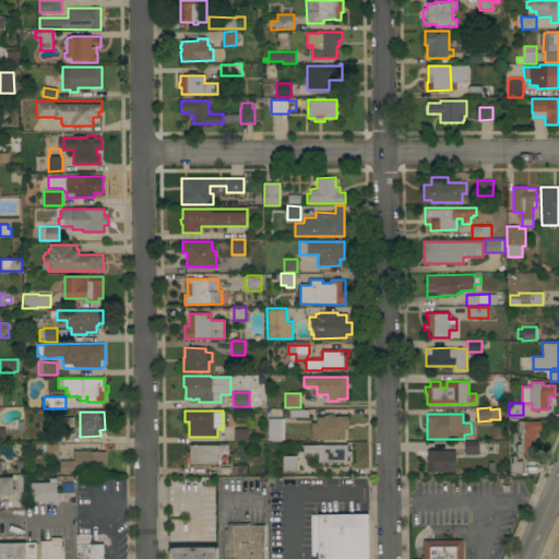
[(312,439),(312,431),(311,431),(311,423),(316,423),(316,416),(323,416),(323,415),(334,415),(334,416),(347,416),(348,439),(312,439)]
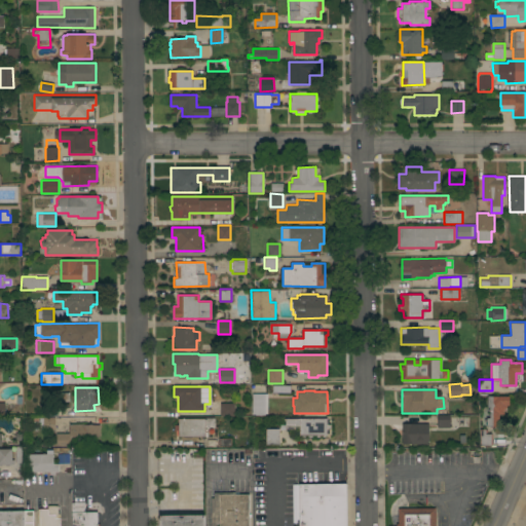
[(268,413),(265,413),(265,414),(252,414),(252,393),(265,393),(268,393),(268,413)]
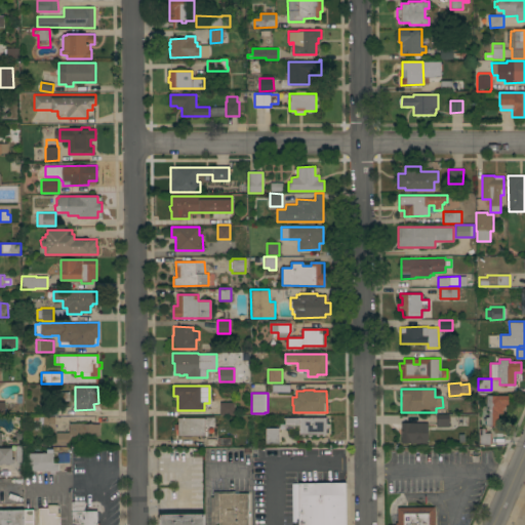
[(508,395),(508,404),(506,404),(506,407),(502,407),(502,413),(498,413),(498,426),(485,426),(485,417),(489,417),(489,406),(486,406),(486,395),(508,395)]
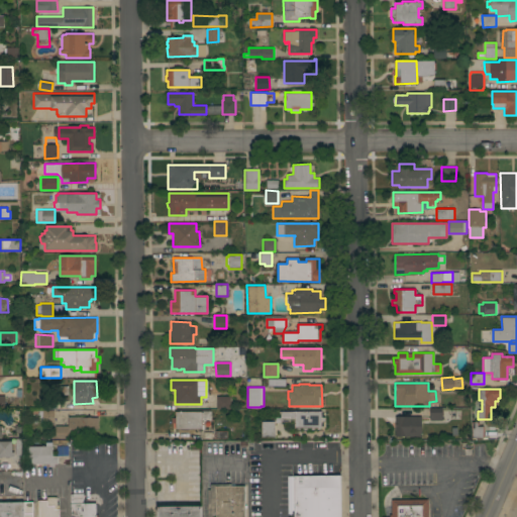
[(230,396),(230,409),(216,409),(216,396),(230,396)]
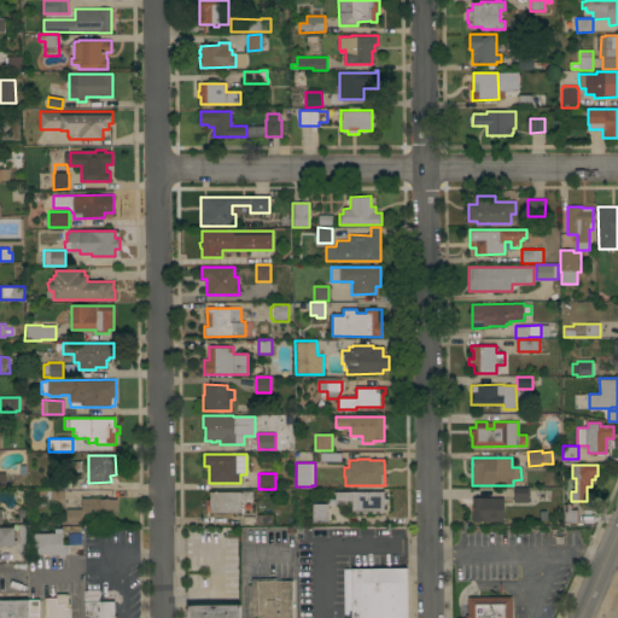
[(53,489),(54,477),(68,477),(68,490),(53,489)]
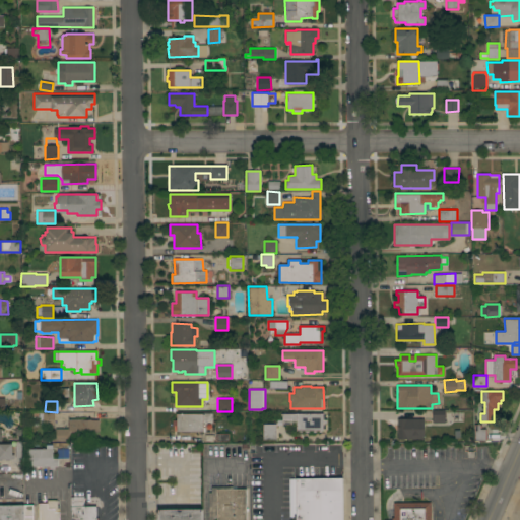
[(432,423),(432,410),(445,410),(445,423),(432,423)]
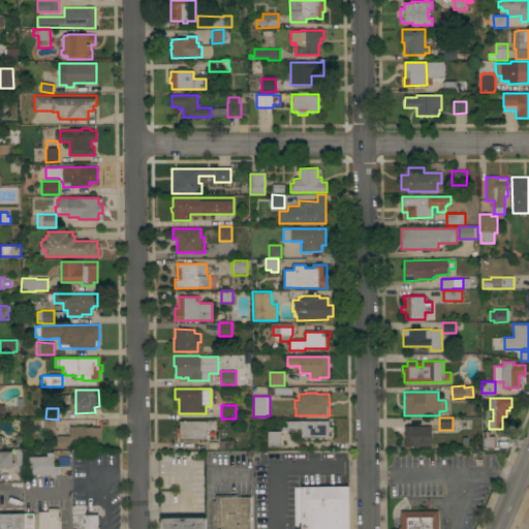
[(39,432),(39,419),(56,419),(55,432),(39,432)]
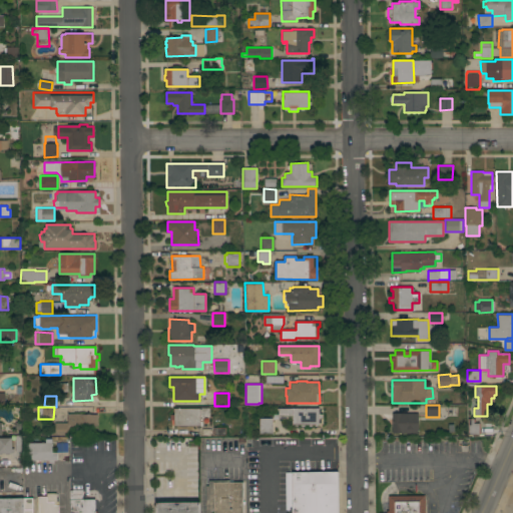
[(173,426),(173,420),(169,420),(169,414),(173,414),(173,408),(199,408),(199,407),(209,407),(209,417),(200,417),(200,426),(173,426)]
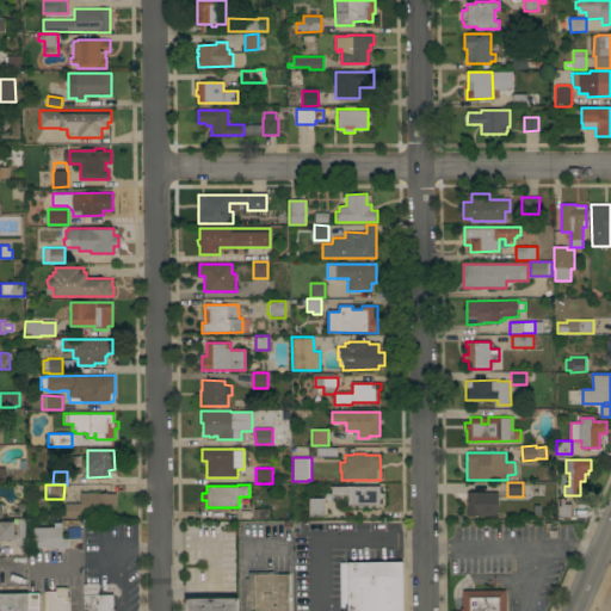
[(380,486),(380,493),(384,492),(384,499),(380,499),(380,505),(349,506),(349,497),(343,497),(343,498),(331,499),(331,486),(380,486)]
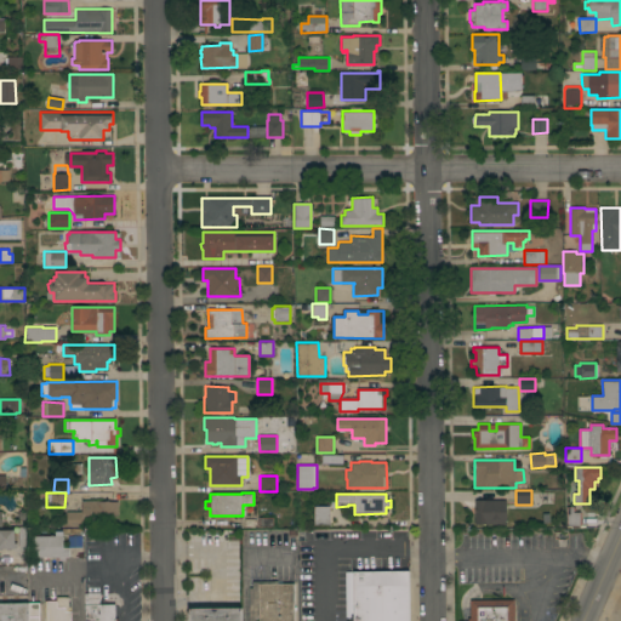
[(506,500),(507,527),(474,527),(474,500),(506,500)]
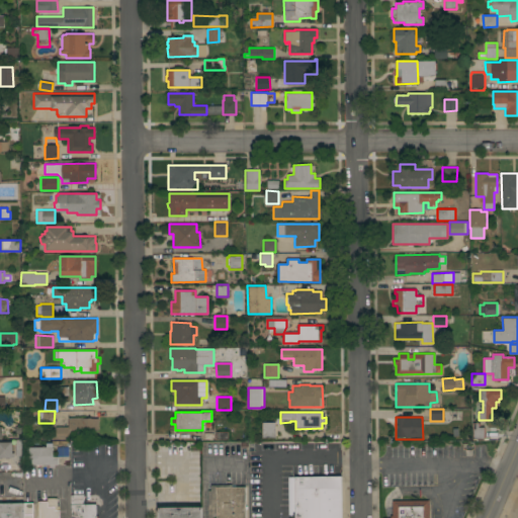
[(56,439),(56,427),(69,427),(69,418),(81,418),(98,418),(98,431),(95,431),(95,439),(56,439)]
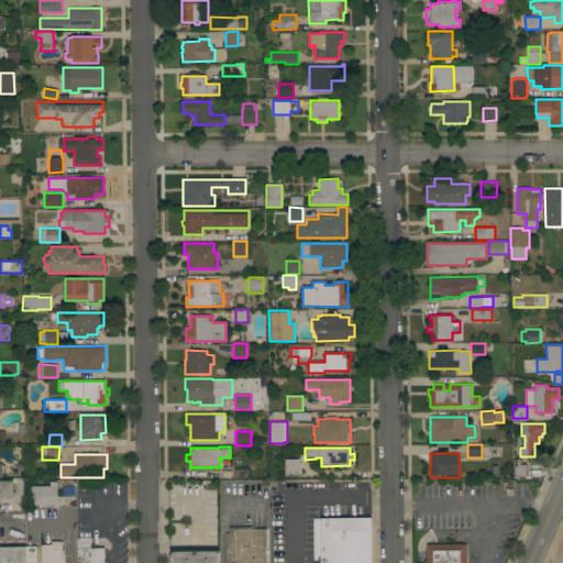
[(284,459),(299,459),(299,476),(285,476),(284,459)]
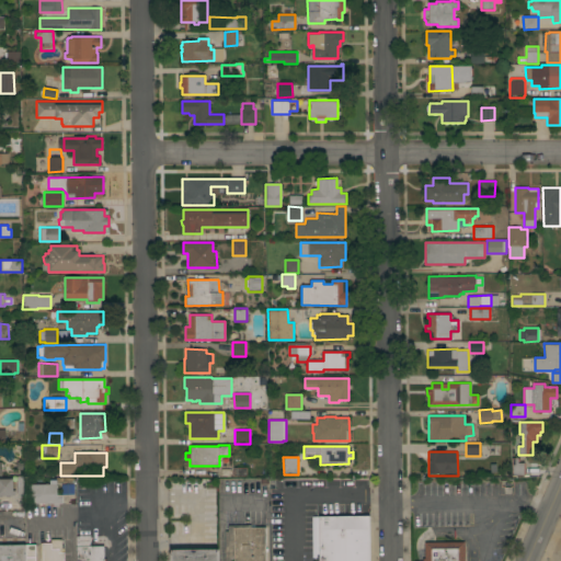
[(518,457),(518,462),(524,462),(524,476),(512,476),(512,457),(518,457)]
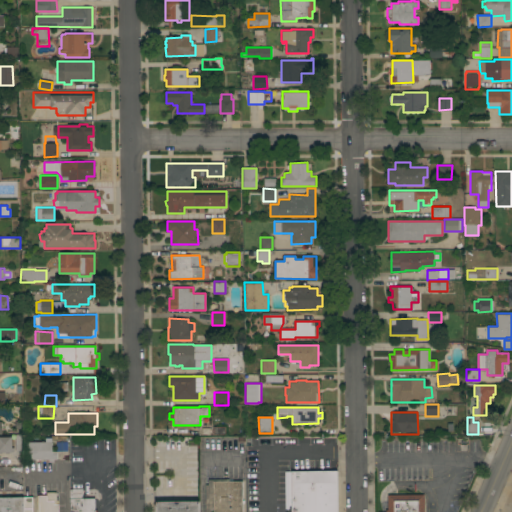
[(0,437),(11,437),(11,448),(14,448),(14,452),(0,452),(0,437)]
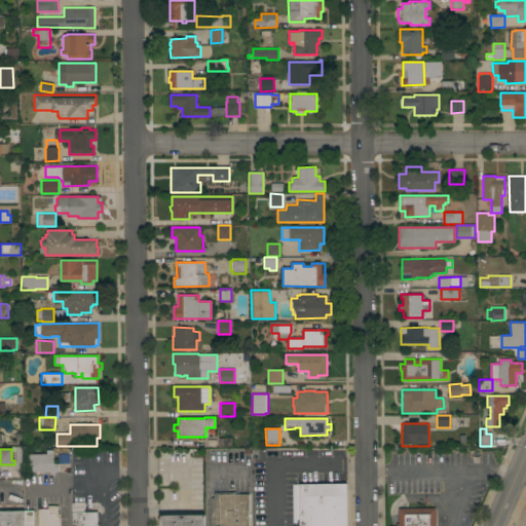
[(26,473),(26,454),(46,453),(46,450),(52,450),(52,463),(58,463),(58,472),(26,473)]
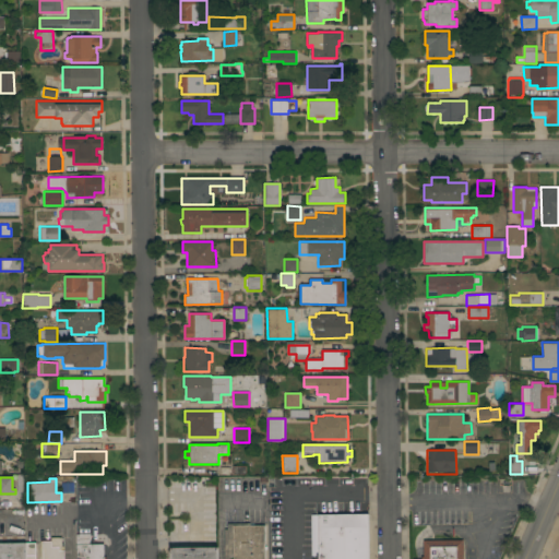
[(369,514),(369,558),(318,558),(318,514),(369,514)]
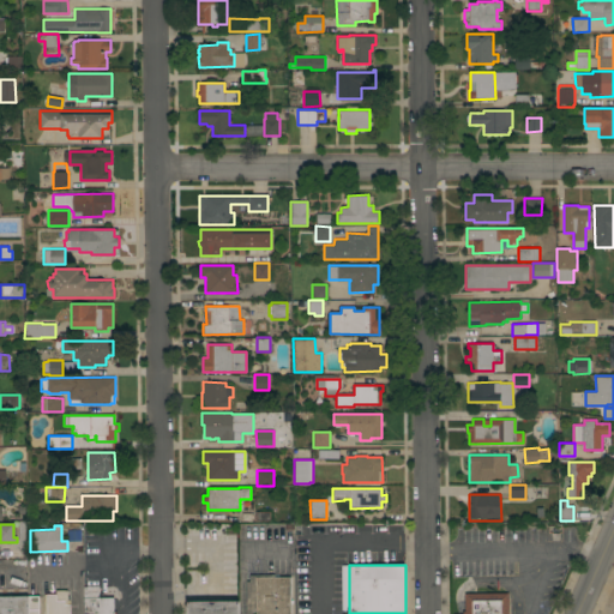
[(246,613),(246,582),(250,582),(250,576),(275,575),(275,577),(290,577),(290,613),(246,613)]
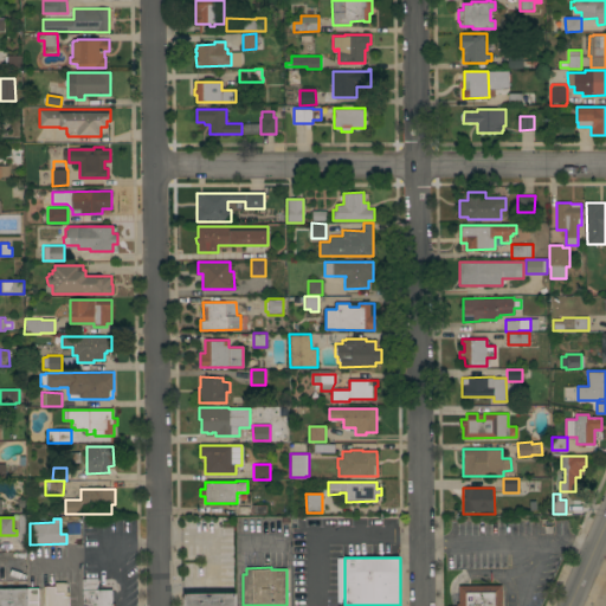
[(0,605),(0,579),(1,579),(1,588),(17,588),(17,580),(27,580),(27,605),(0,605)]
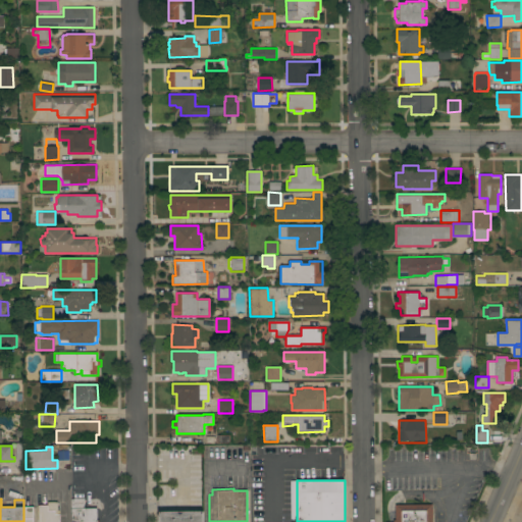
[(96,519),(99,519),(99,521),(71,521),(71,499),(84,499),(84,508),(96,508),(96,519)]
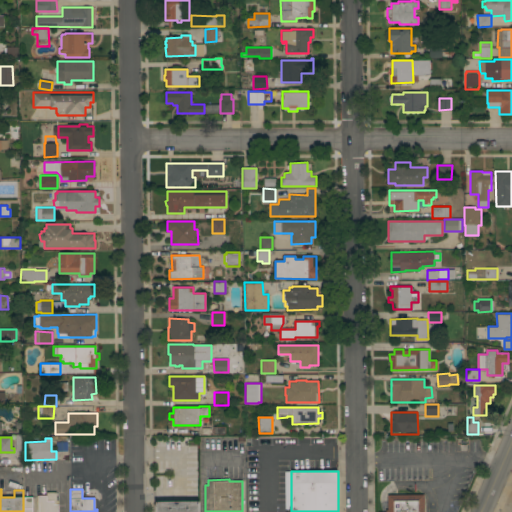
[(32,497),(32,511),(37,511),(37,495),(44,495),(44,492),(56,492),(56,503),(58,503),(58,511),(22,511),(23,497),(32,497)]
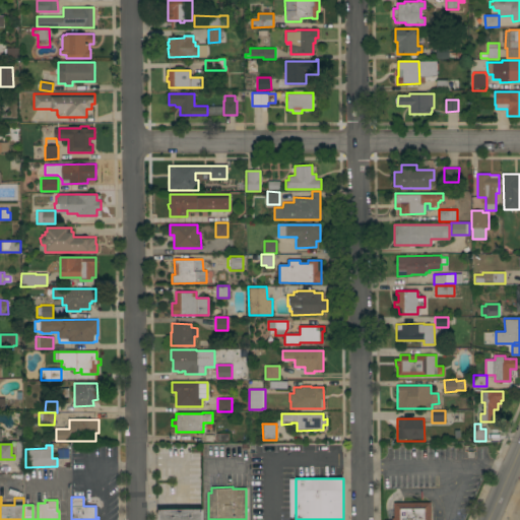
[(430,502),(430,519),(391,519),(391,517),(393,517),(393,502),(430,502)]
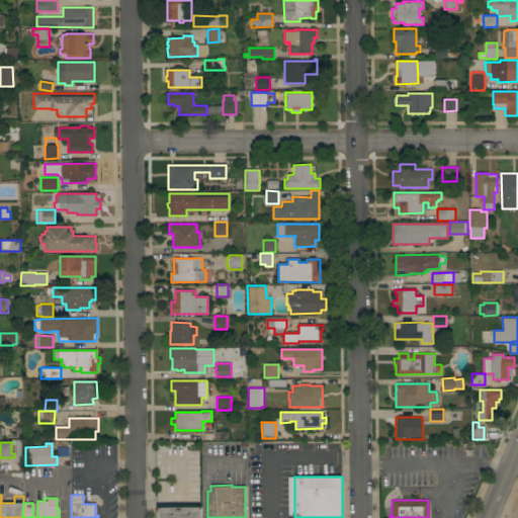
[(158,517),(158,507),(201,507),(201,517),(158,517)]
